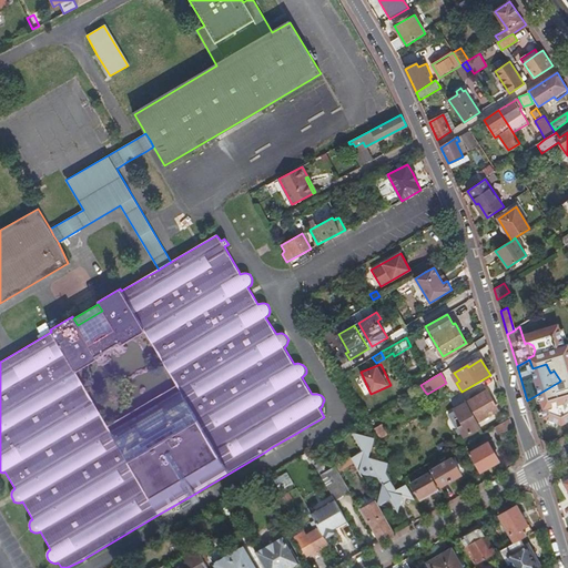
[(538,438),(551,443),(567,433),(567,422),(553,430),(548,416),(550,415),(547,404),(565,398),(559,382),(527,401),(538,438)]
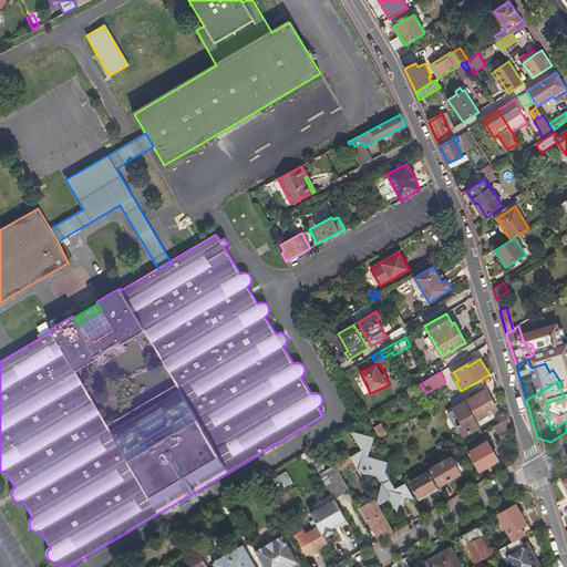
[(496,410),(485,390),(453,409),(462,423),(457,425),(463,436),(480,426),(476,421),(496,410)]
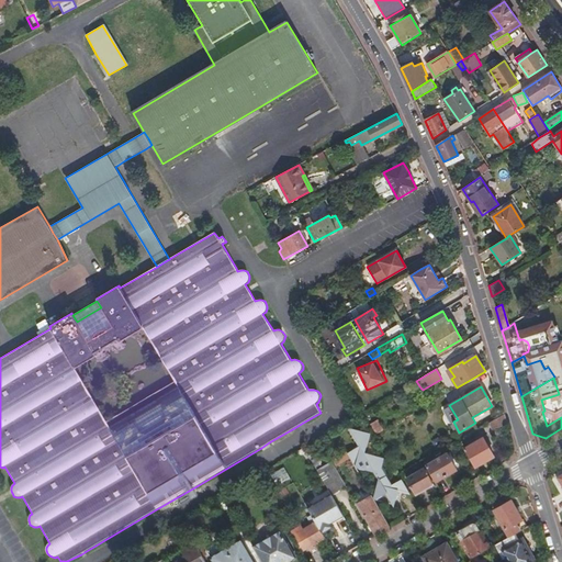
[(492,428),(507,423),(504,414),(491,422),(492,428)]
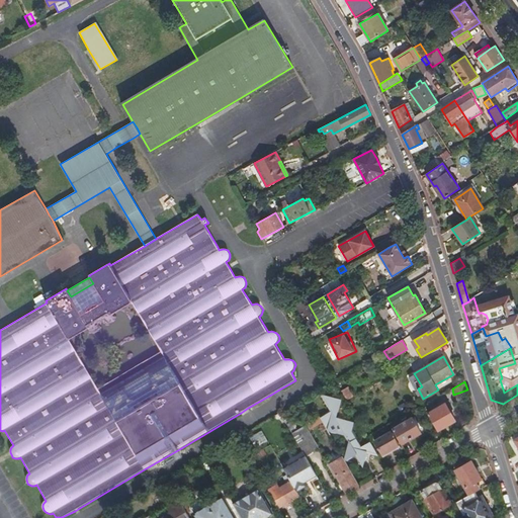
[(348,385),(341,391),(347,400),(354,396),(348,385)]
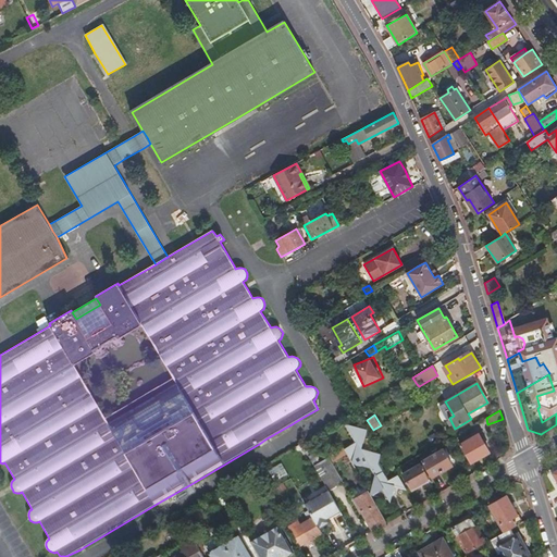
[(344,448),(369,491),(371,495),(392,500),(396,485),(406,487),(398,474),(388,481),(378,461),(381,453),(362,446),(366,426),(346,424),(356,442),(344,448)]
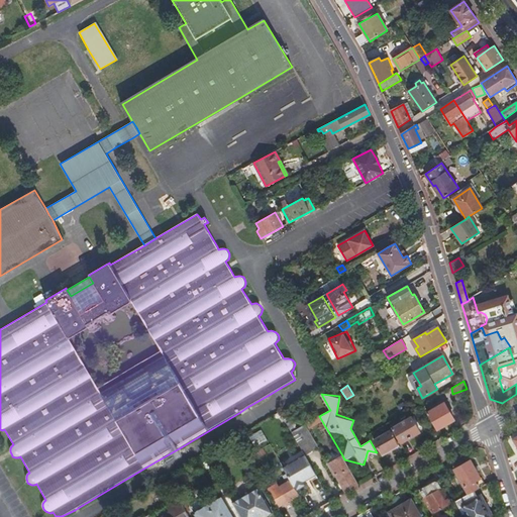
[(428,413),(437,430),(454,420),(445,404),(428,413)]
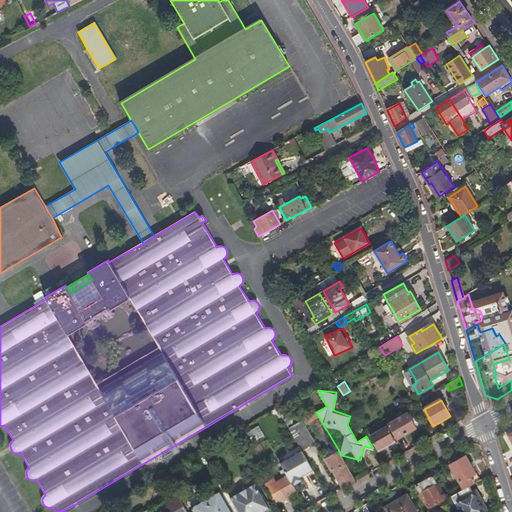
[(389,424),(397,438),(416,427),(408,413),(389,424)]
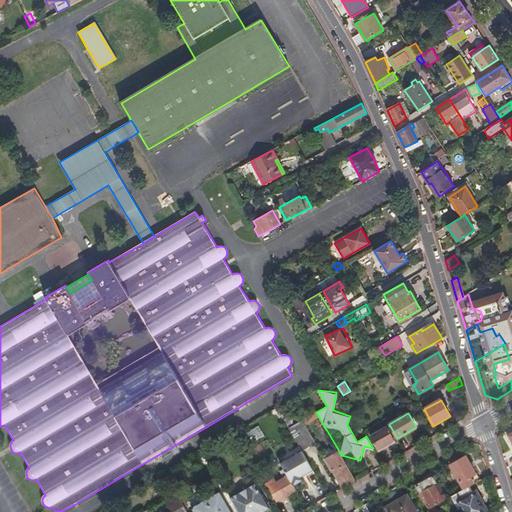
[(301,420),(289,427),(299,445),(302,451),(314,443),(301,420)]
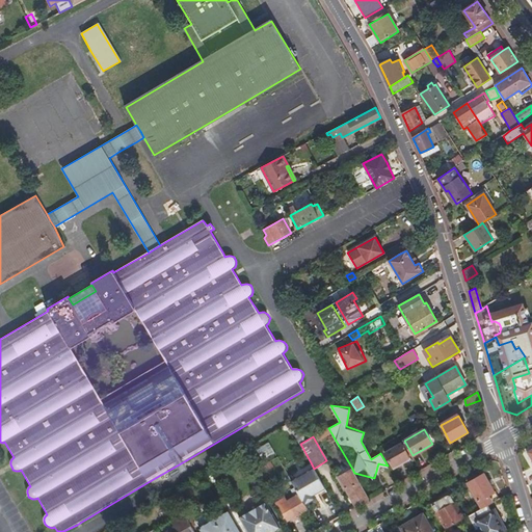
[(402,444),(384,453),(393,468),(410,457),(402,444)]
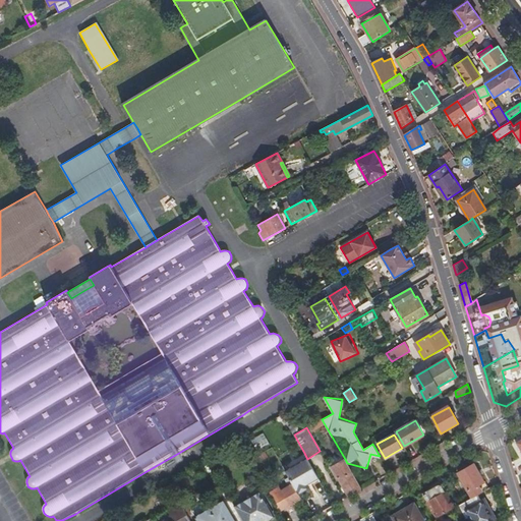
[(267,437),(256,439),(258,447),(269,445),(267,437)]
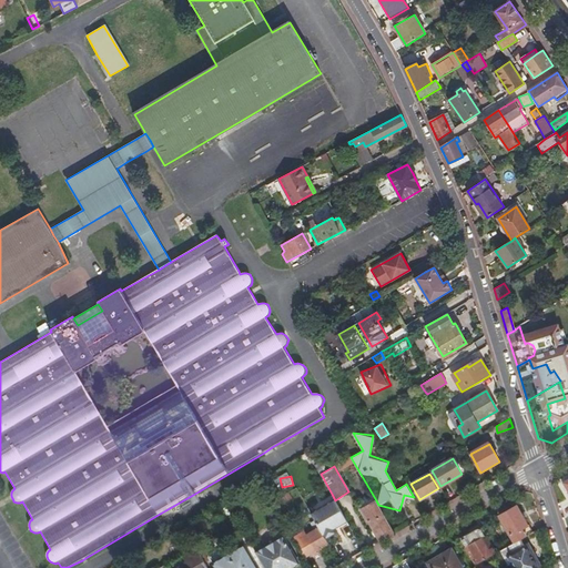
[(272,501),(277,498),(272,489),(266,492),(272,501)]
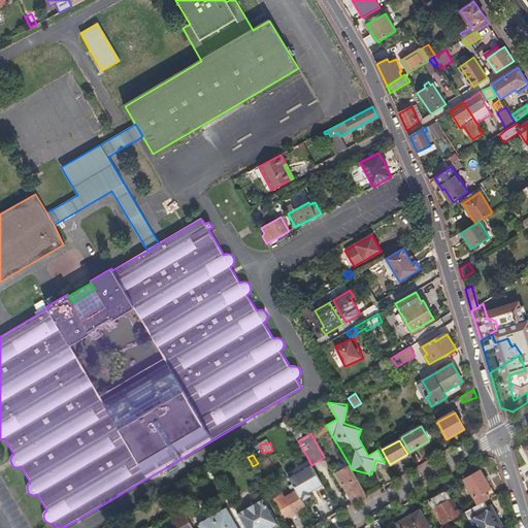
[(308,459),(286,472),(293,484),(296,490),(302,500),(312,494),(310,491),(323,484),(311,465),(308,459)]
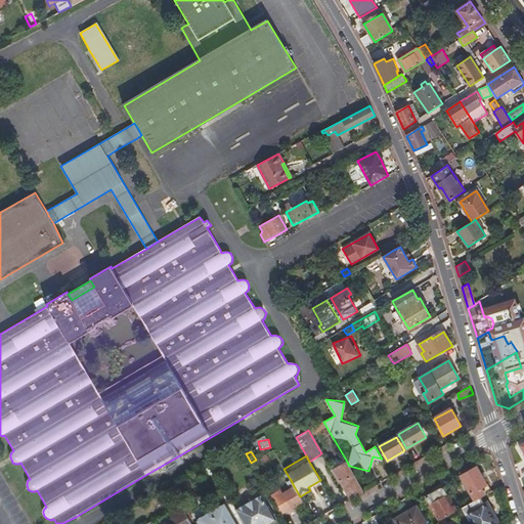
[(334,470),(351,499),(364,491),(349,466),(347,462),(334,470)]
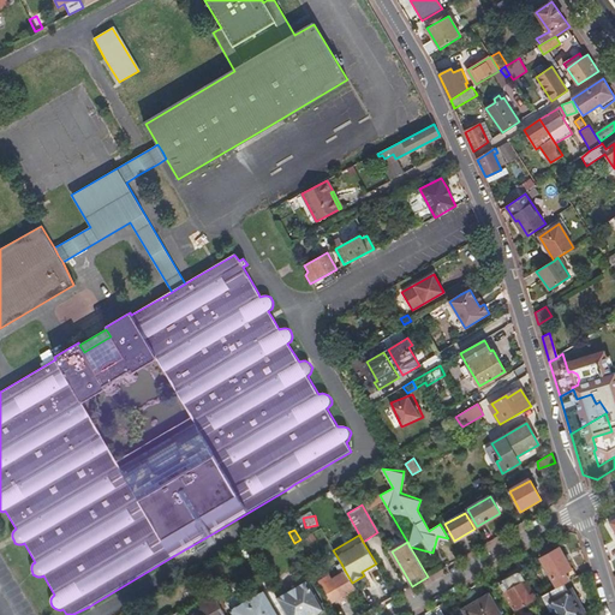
[(566,583),(577,577),(573,569),(571,569),(559,548),(541,559),(556,587),(566,583)]
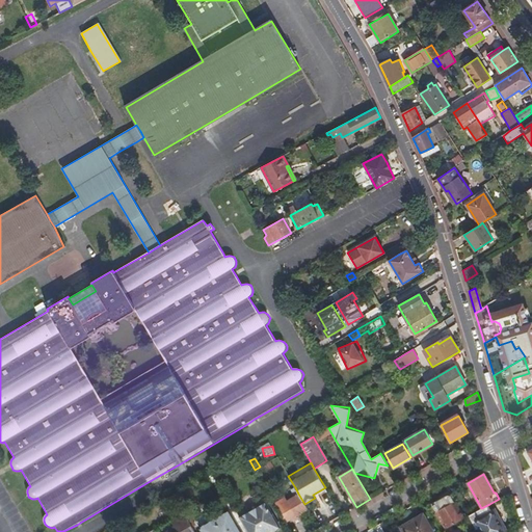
[(315,498),(327,490),(325,487),(313,495),(315,498)]
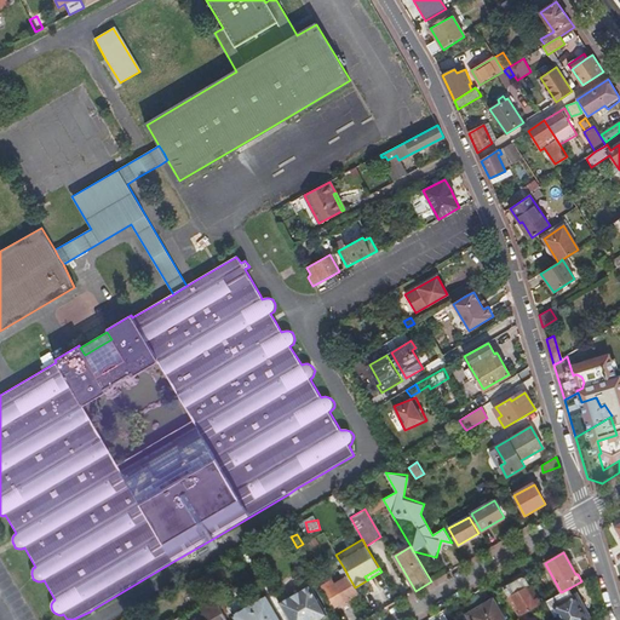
[(357,592),(348,575),(344,577),(334,583),(333,579),(320,587),(332,607),(340,602),(342,604),(346,602),(344,600),(357,592)]
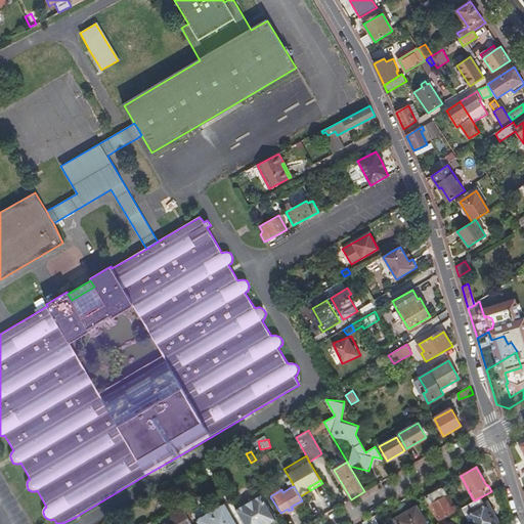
[(427,498),(439,520),(456,511),(444,488),(427,498)]
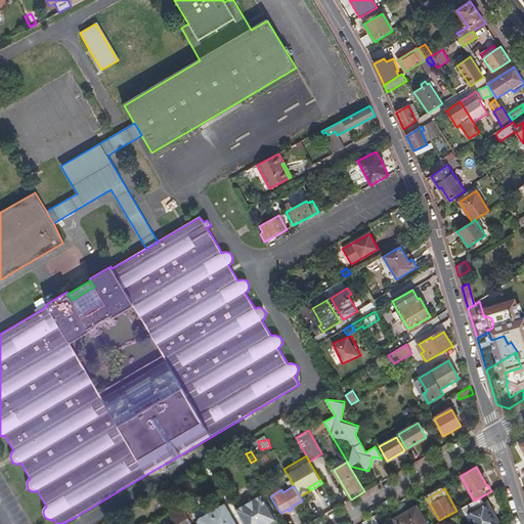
[(245,523),(236,509),(226,491),(191,512),(197,520),(197,521),(203,518),(202,516),(224,503),(236,523),(245,523)]
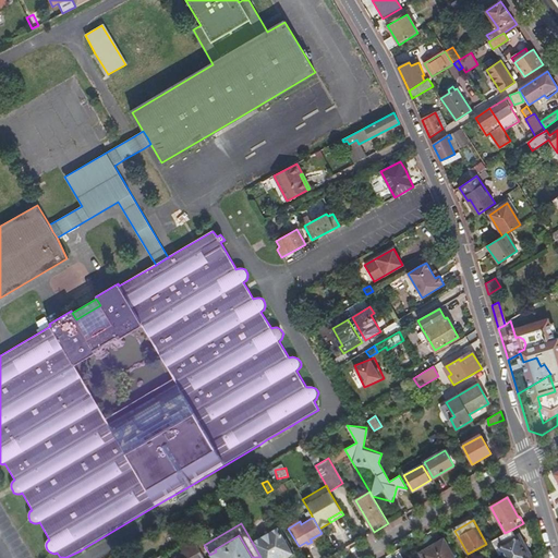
[(280,557),(282,557),(283,557),(293,553),(278,526),(269,532),(267,530),(265,529),(264,529),(262,530),(259,532),(259,534),(259,535),(259,537),(252,542),(261,557),(280,557)]
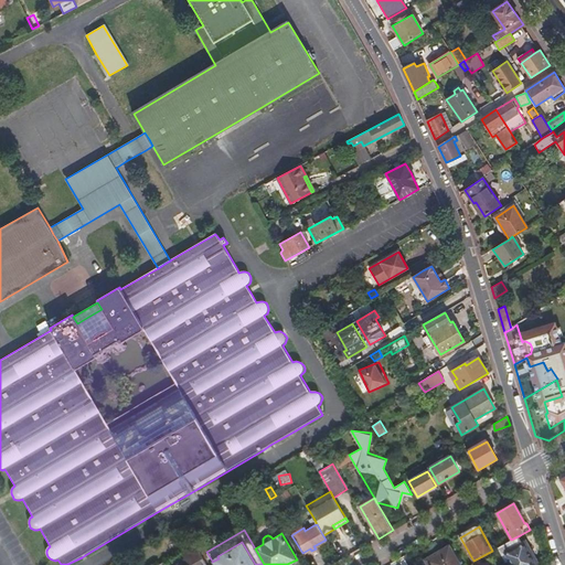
[(523,543),(520,535),(511,540),(497,548),(501,555),(505,553),(511,564),(533,564),(537,563),(525,541),(523,543)]
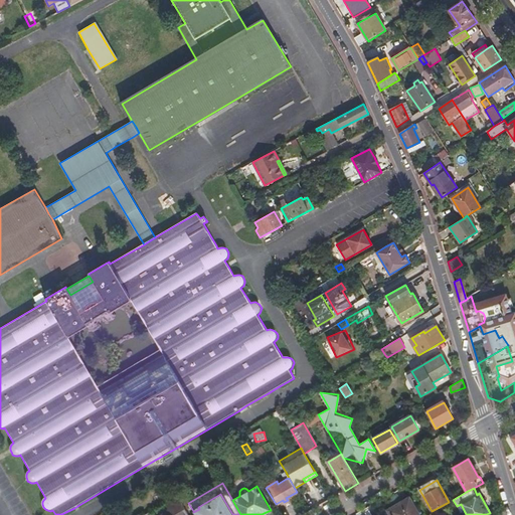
[(199,509),(193,512),(194,514),(232,514),(220,494),(198,507),(199,509)]
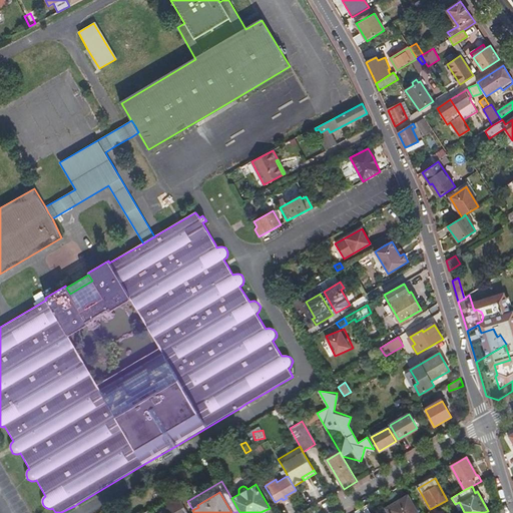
[(166,503),(165,501),(149,510),(150,512),(188,512),(182,502),(186,500),(182,493),(166,503)]
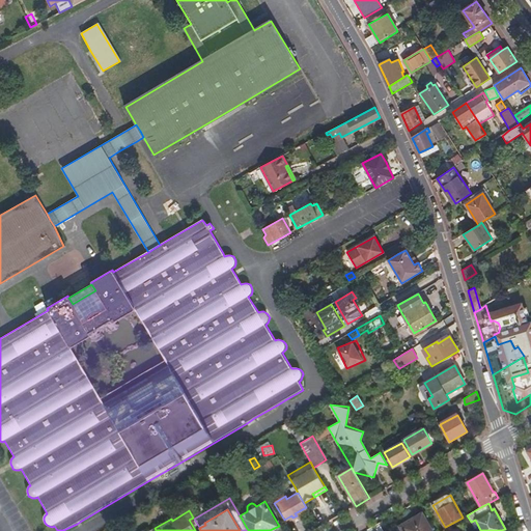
[(432,530),(422,512),(399,526),(402,530),(432,530)]
